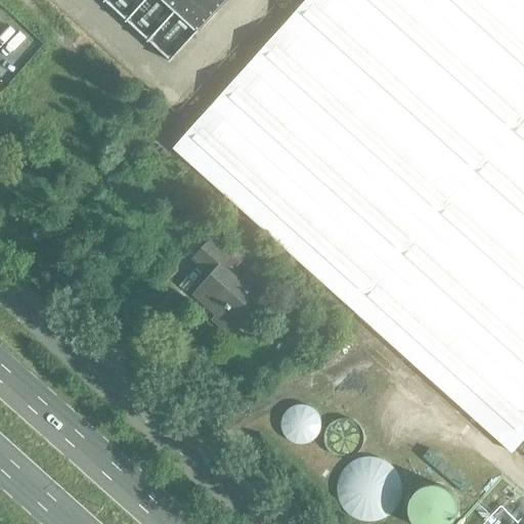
[(202,28),(226,0),(103,0),(169,60),(200,27),(202,28)]
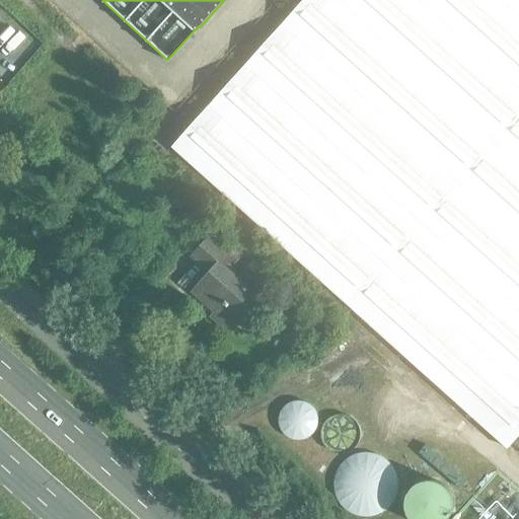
[(518,0),(304,0),(171,148),(508,450),(518,438),(518,0)]
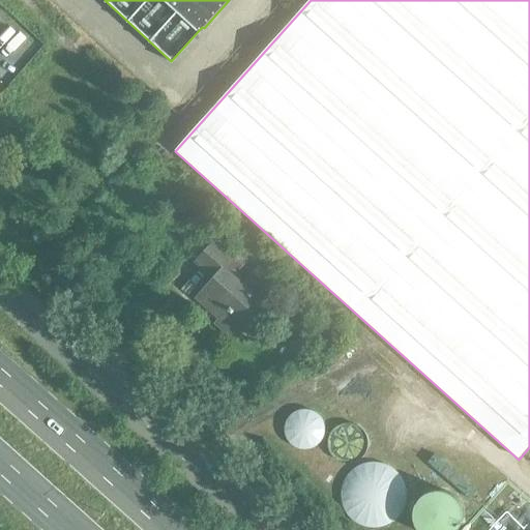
[(251,242),(259,233),(254,228),(245,237),(251,242)]
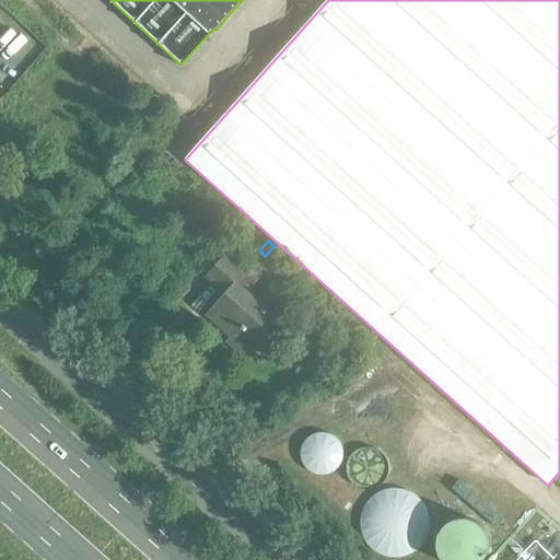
[(229,293),(210,314),(235,336),(231,341),(251,359),(282,322),(248,291),(255,283),(246,276),(251,271),(230,253),(209,276),(229,293)]
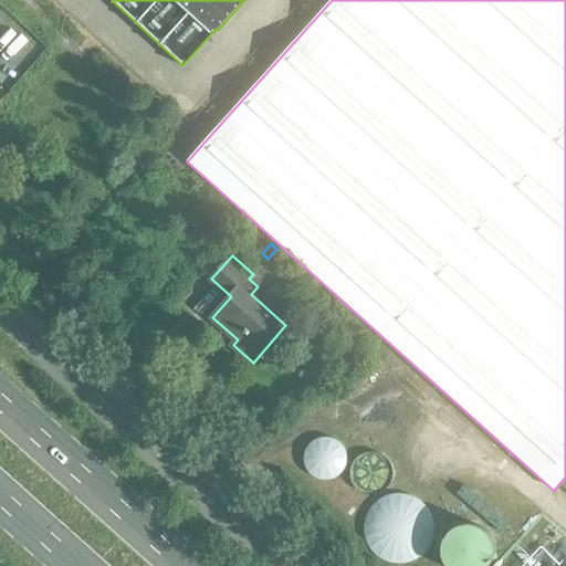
[(304,451),(303,460),(306,469),(313,477),(322,480),(331,479),(338,473),(344,465),(345,457),(343,448),(336,441),(327,438),(317,438),(310,443),(304,451)]
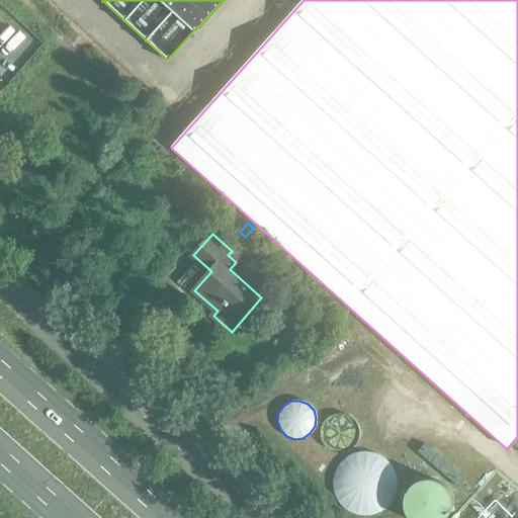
[(320,430),(321,438),(325,446),(332,451),(340,453),(349,451),(355,445),(359,437),(359,429),(355,421),(348,416),(339,414),(331,416),(324,422),(320,430)]
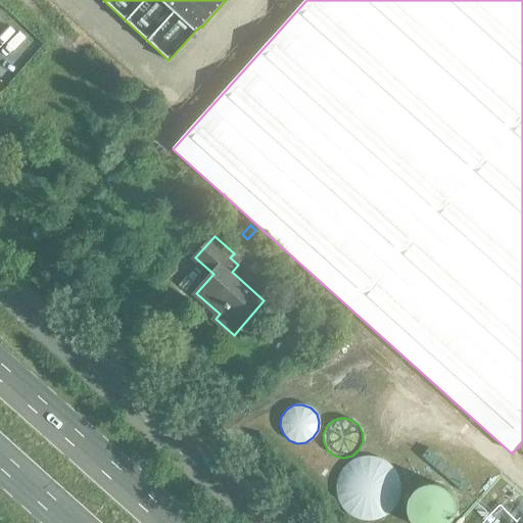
[(336,483),(336,494),(340,505),(347,513),(358,519),(369,520),(380,518),(389,512),(396,504),(400,492),(399,481),(395,471),(388,463),(378,457),(367,456),(355,458),(346,464),(339,472),(336,483)]
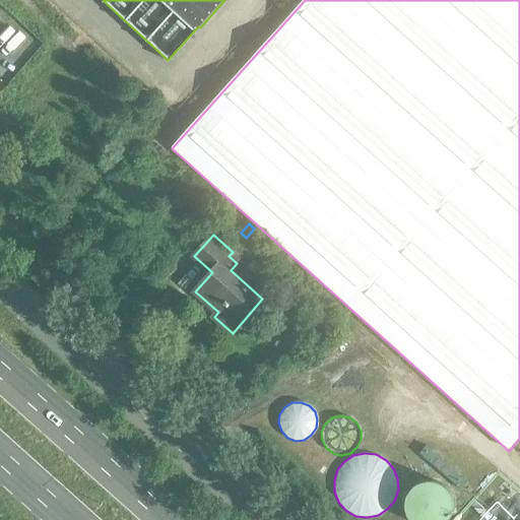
[(405,513),(408,519),(449,519),(452,514),(453,505),(451,497),(446,490),(439,484),(430,482),(420,484),(413,489),(407,496),(405,504),(405,513)]
